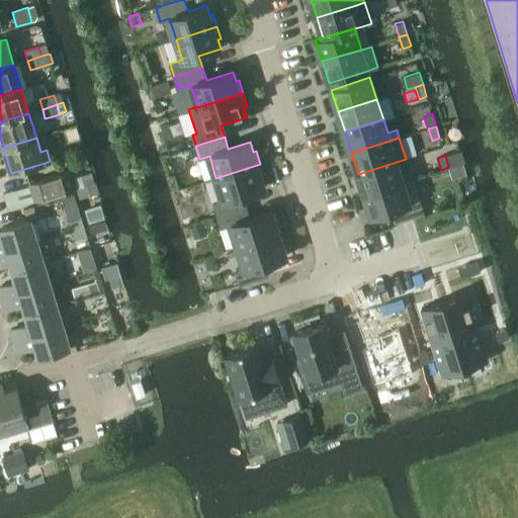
[(406,159),(358,174),(364,194),(412,179),(406,159)]
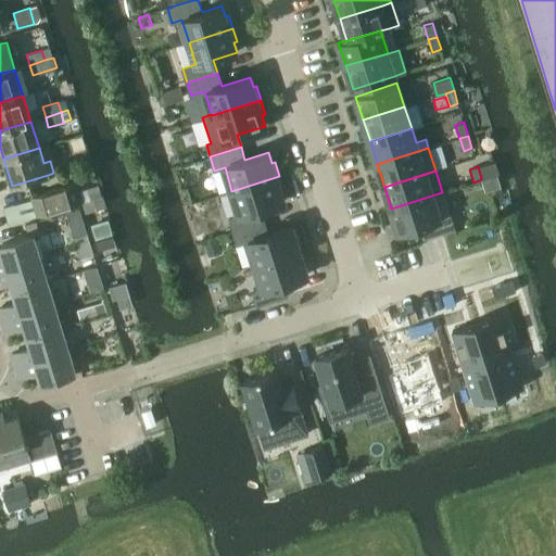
[(229,217),(234,231),(264,222),(261,209),(283,201),(280,191),(283,190),(279,176),(231,191),(239,214),(229,217)]
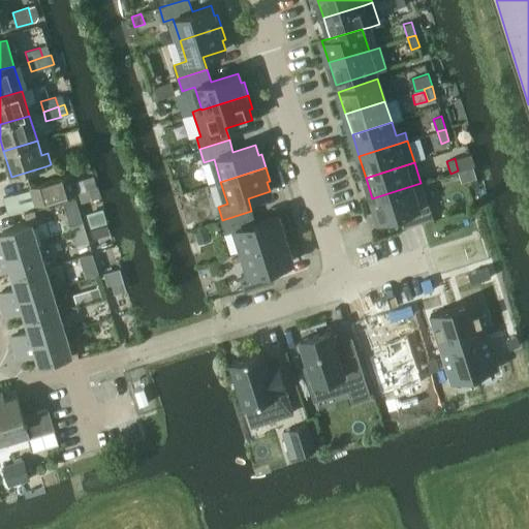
[(30,187),(31,189),(36,205),(79,191),(73,174),(30,187)]
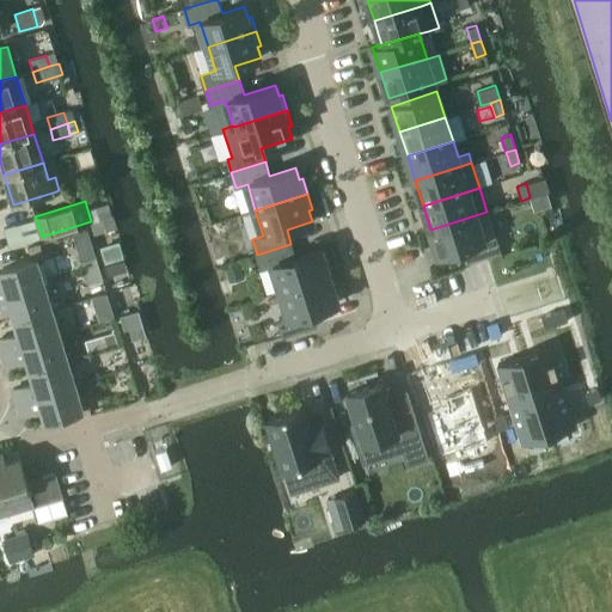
[(487,212),(430,230),(439,256),(461,249),(466,262),(500,251),(487,212)]
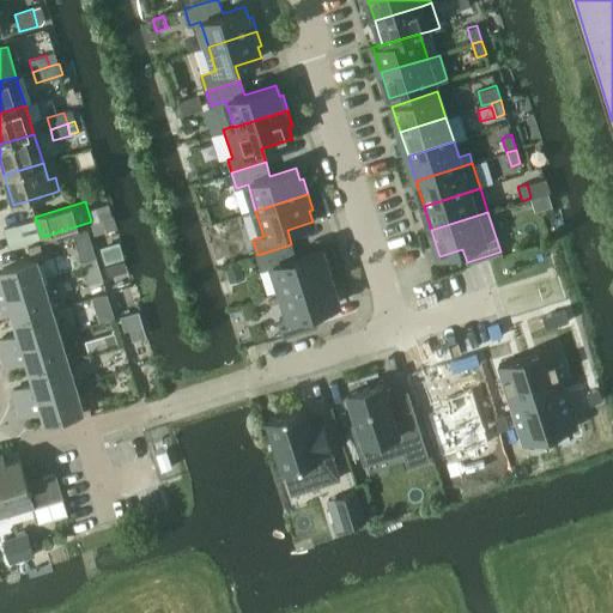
[(99,248),(104,265),(125,259),(120,242),(99,248)]
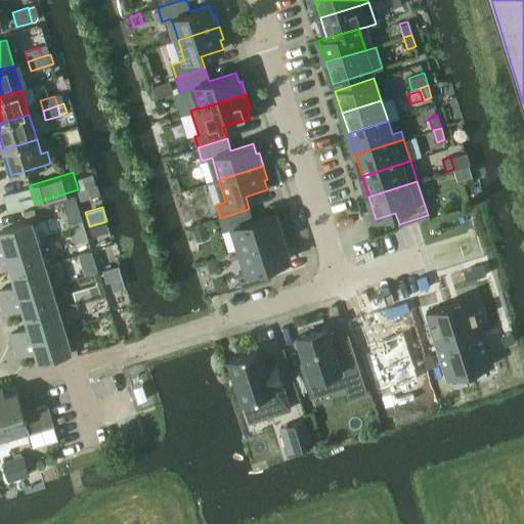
[(233,227),(241,250),(286,235),(280,222),(278,223),(275,213),(253,220),(249,209),(220,218),(224,230),(233,227)]
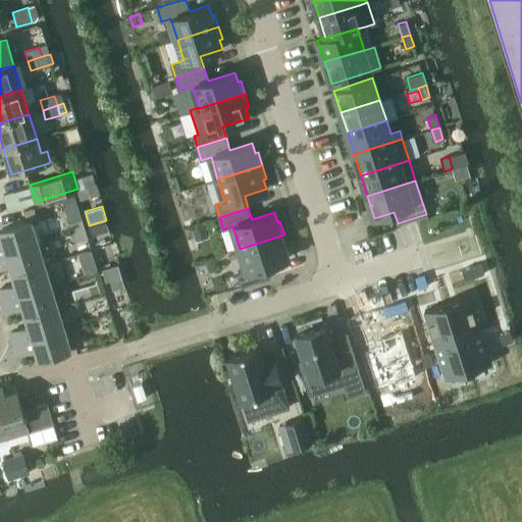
[(72,232),(85,228),(82,218),(69,222),(72,232)]
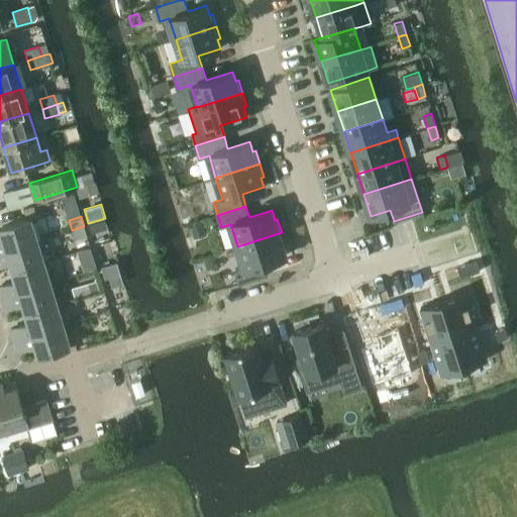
[(0,250),(0,251),(38,240),(31,218),(0,228),(4,239),(0,240),(0,250)]
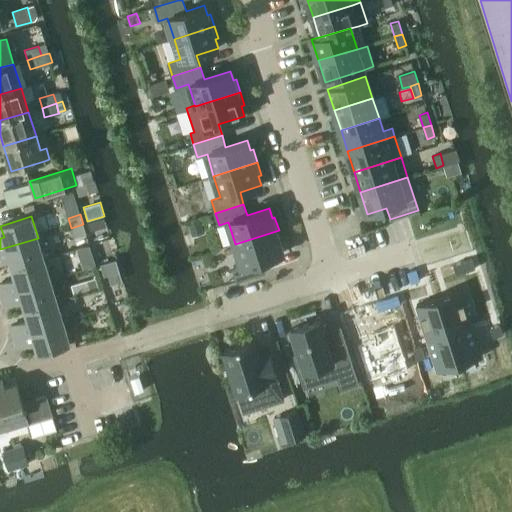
[(106,226),(103,218),(88,222),(90,231),(106,226)]
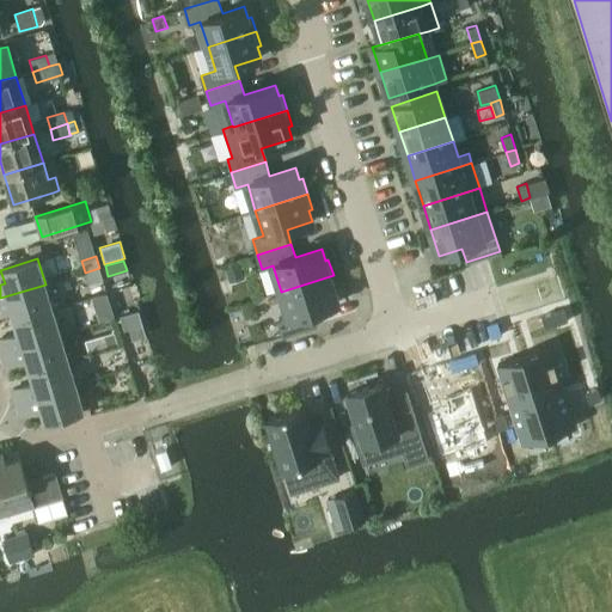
[(225,265),(230,283),(245,279),(240,262),(225,265)]
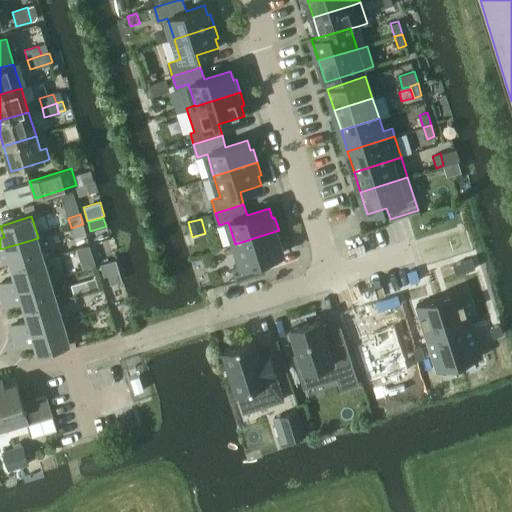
[(86,233),(83,224),(71,228),(74,237),(86,233)]
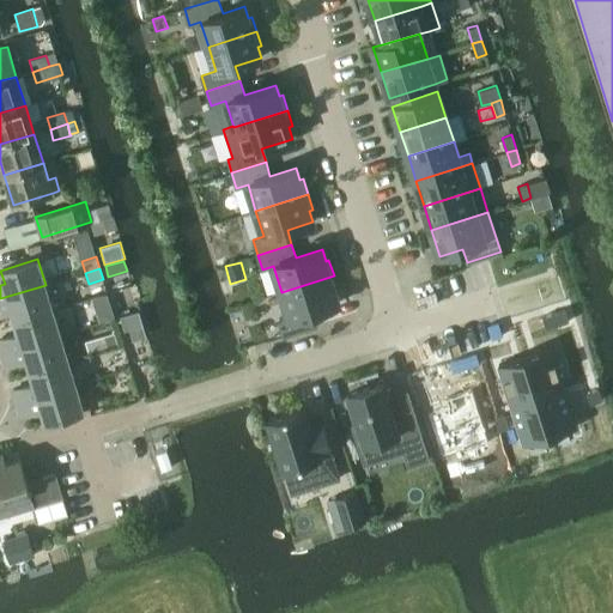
[(334,275),(281,292),(290,317),(279,321),(284,337),(317,326),(313,311),(339,304),(335,292),(339,291),(334,275)]
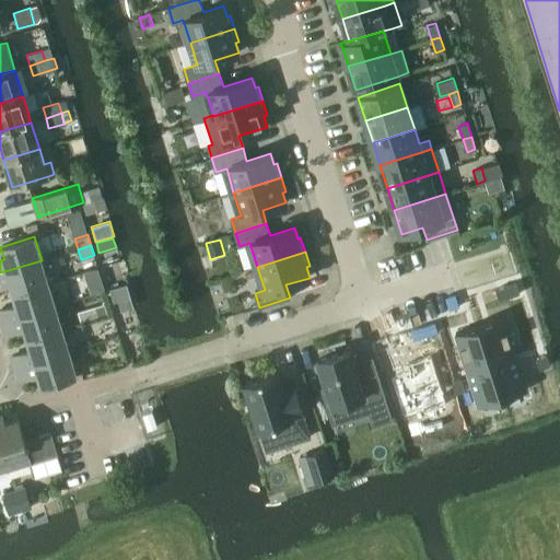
[(11,281),(14,293),(48,282),(42,260),(0,272),(3,283),(11,281)]
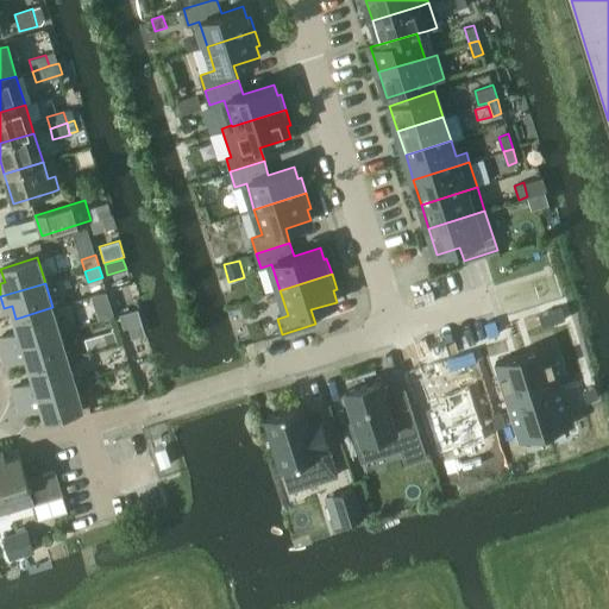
[(572,306),(557,312),(563,326),(578,320),(572,306)]
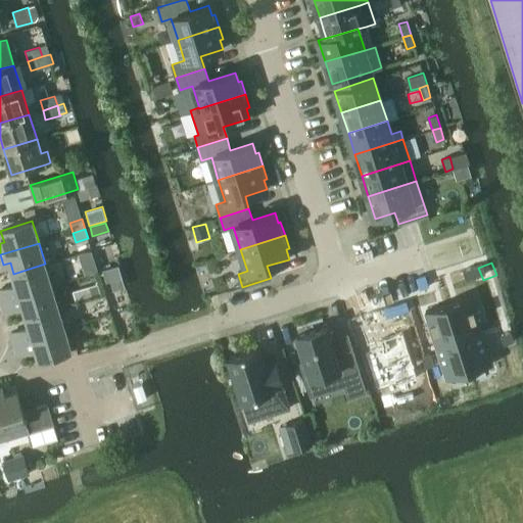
[(52,285),(45,264),(13,274),(17,285),(0,290),(0,299),(0,301),(52,285)]
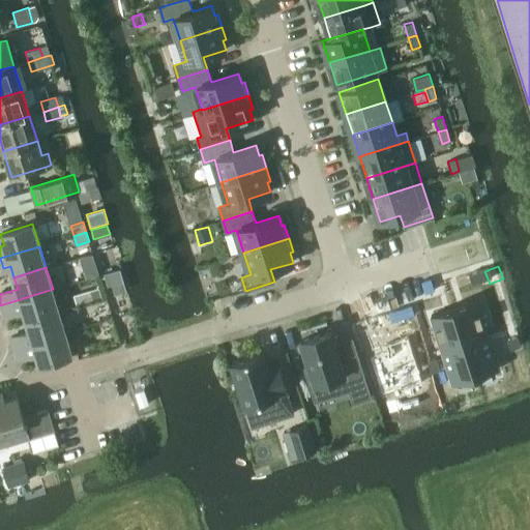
[(119,269),(105,273),(108,286),(122,282),(119,269)]
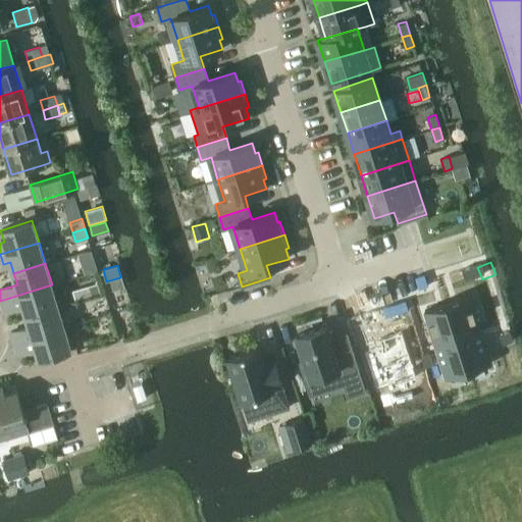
[(477,267),(467,271),(472,283),(482,279),(477,267)]
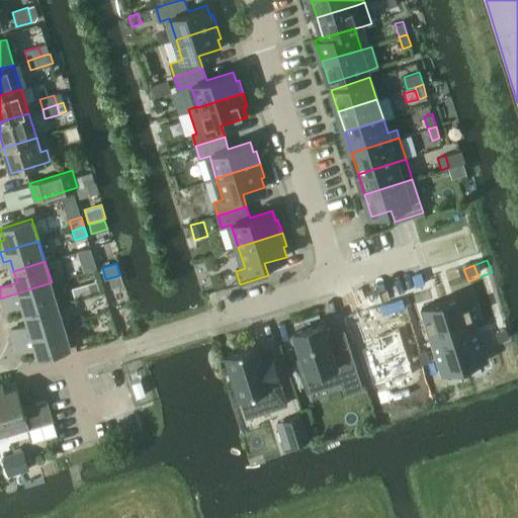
[(26,314),(58,304),(52,282),(0,298),(3,308),(22,303),(26,314)]
